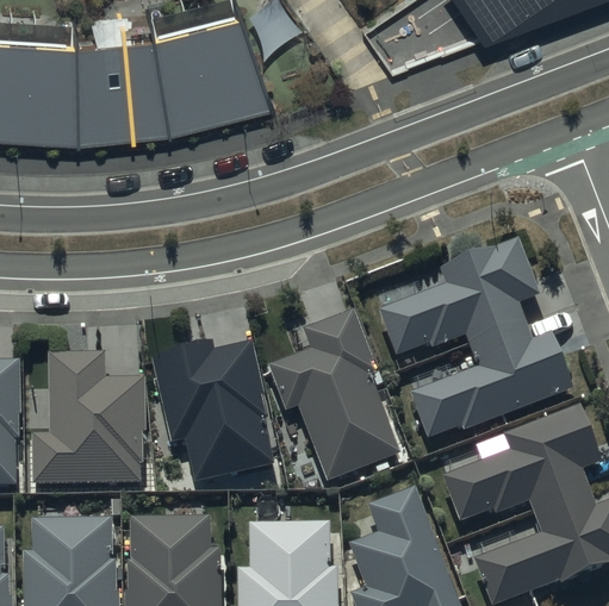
[(72,31),(0,23),(0,126),(74,132),(166,123),(263,95),(237,0),(228,0),(150,22),(72,31)]
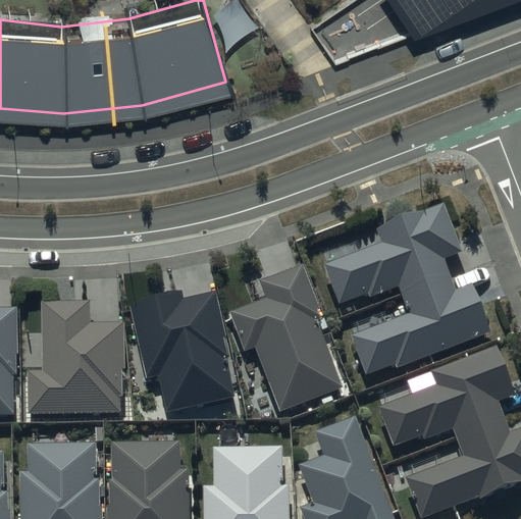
[(377,0),(405,40),(426,23),(430,32),(456,10),(463,18),(483,1),(492,6),(501,0),(377,0)]
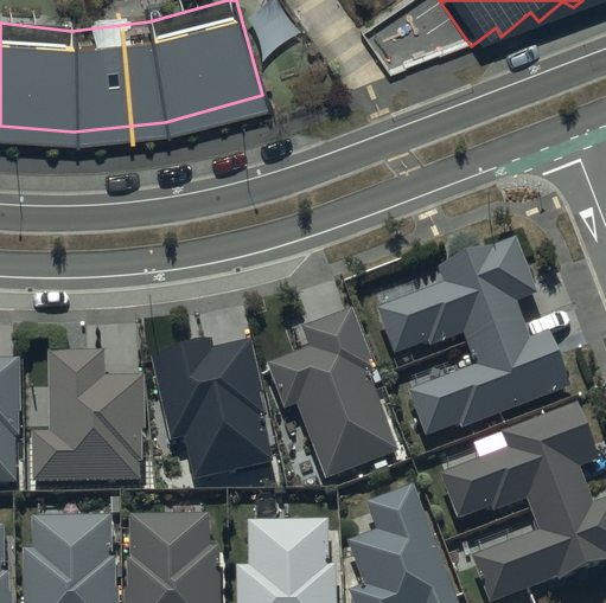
[(446,281),(378,306),(396,352),(429,339),(431,342),(463,331),(474,361),(406,387),(423,432),(459,419),(461,425),(571,383),(548,326),(530,333),(516,297),(537,289),(516,235),(439,265),(446,281)]
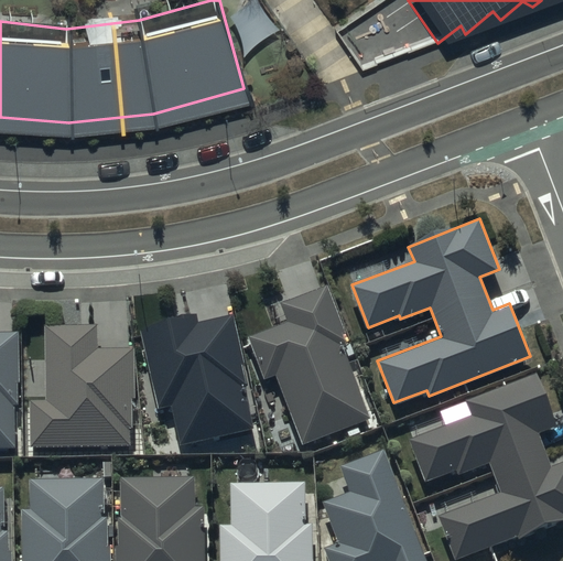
[(348,340),(326,283),(281,301),(289,322),(248,337),(264,379),(275,375),(302,443),(370,417),(342,343),(348,340)]
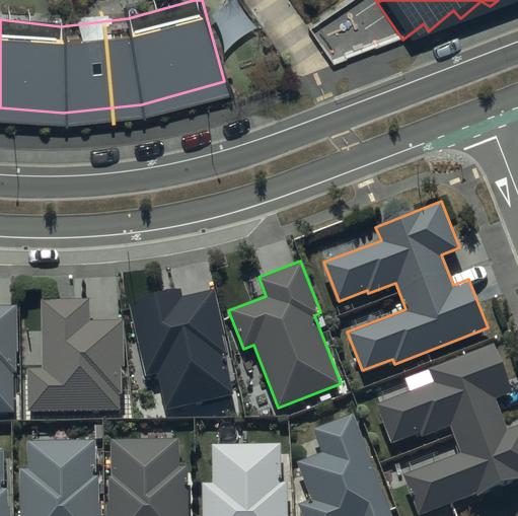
[(223,334),(213,289),(181,297),(179,290),(128,302),(145,375),(157,372),(166,410),(232,394),(223,353),(224,353),(220,334),(223,334)]
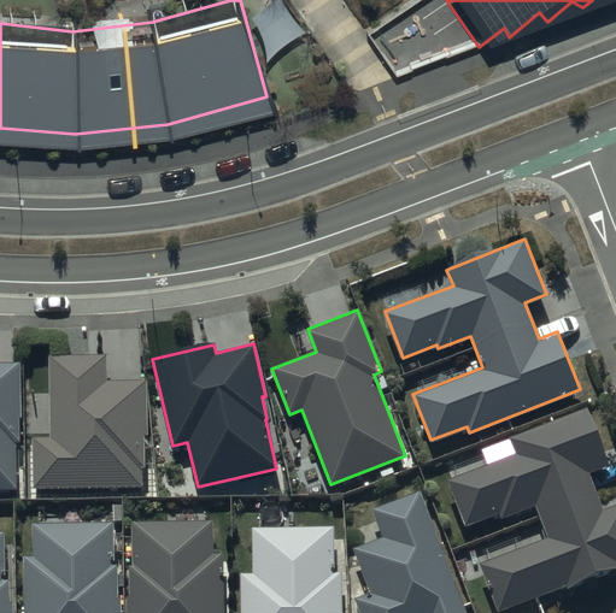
[(34,436),(34,487),(142,487),(142,467),(145,467),(145,434),(147,434),(147,381),(107,381),(107,354),(48,354),(48,436),(34,436)]
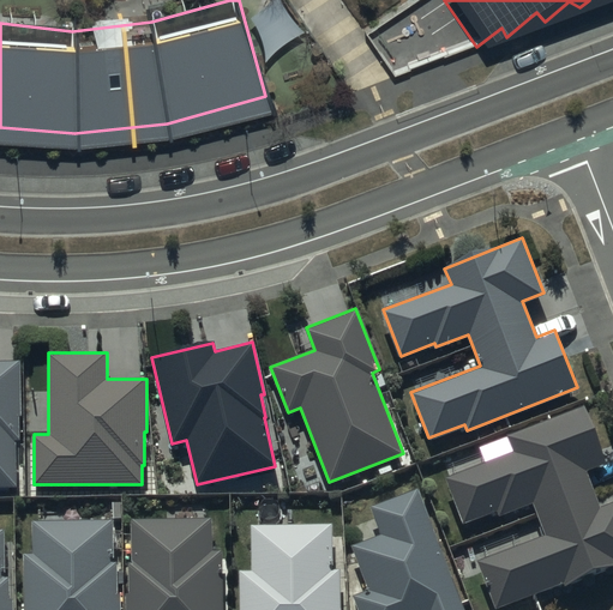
[(0,485),(16,485),(14,438),(19,438),(18,362),(0,362),(0,485)]
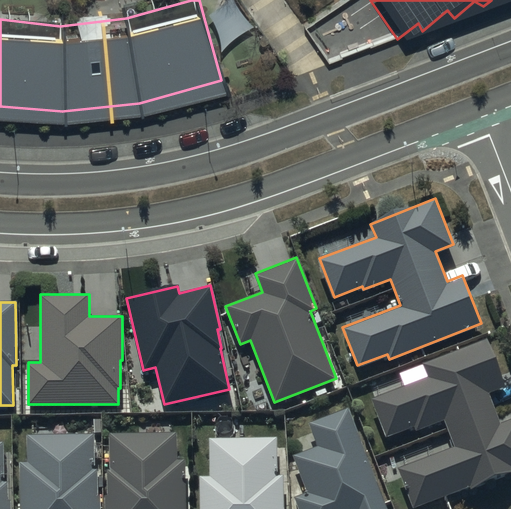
[(375,396),(371,398),(386,437),(414,426),(415,430),(444,420),(454,446),(444,450),(439,437),(380,460),(388,481),(400,476),(413,508),(470,486),(471,489),(510,473),(510,417),(500,421),(489,392),(505,385),(487,337),(422,361),(423,364),(371,385),(375,396)]
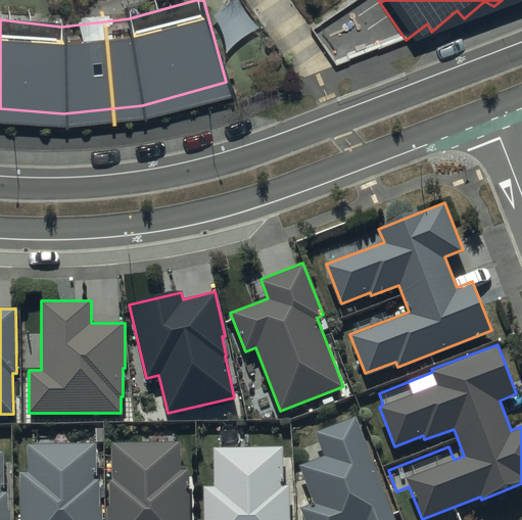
[(395,519),(354,415),(315,431),(324,455),(298,465),(314,503),(299,508),(303,519),(395,519)]
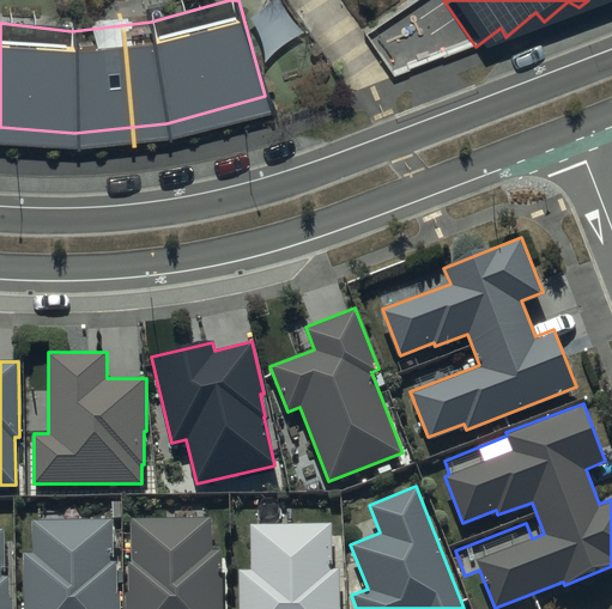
[(211,517),(132,517),(132,562),(129,562),(129,591),(126,591),(126,608),(220,608),(222,550),(210,550),(211,517)]
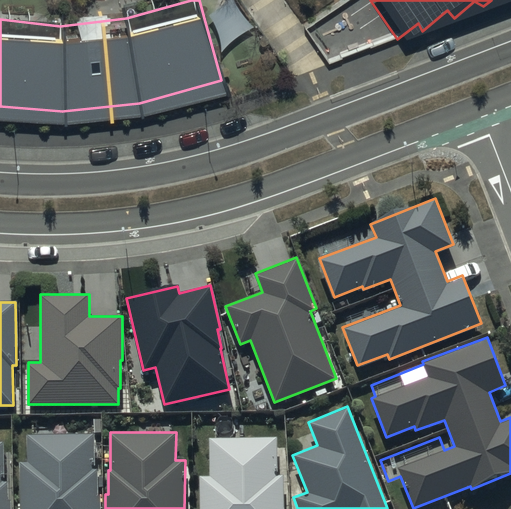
[(93,434),(26,434),(26,462),(20,462),(19,508),(99,508),(100,495),(96,495),(96,469),(93,469),(93,434)]
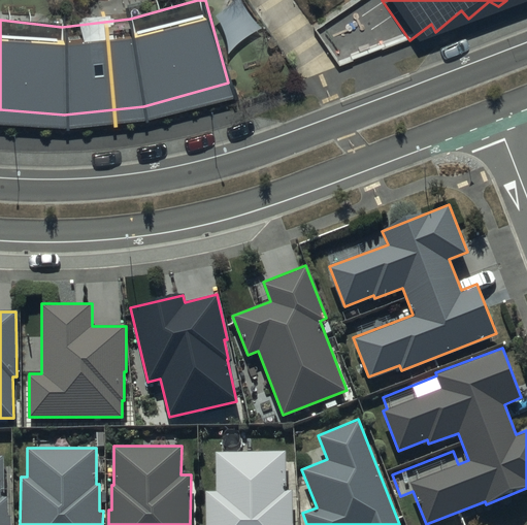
[(285,452),(215,451),(215,490),(205,490),(205,524),(291,524),(292,490),(285,490),(285,452)]
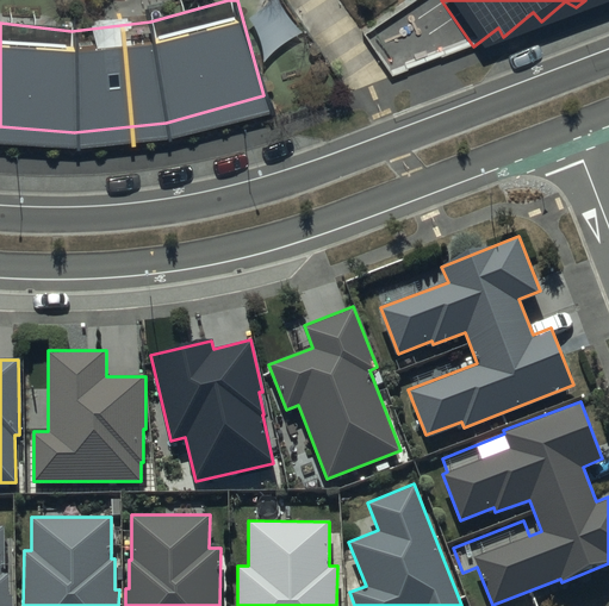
[(2,525),(0,525),(0,605),(11,605),(12,594),(7,594),(7,572),(4,572),(2,525)]
